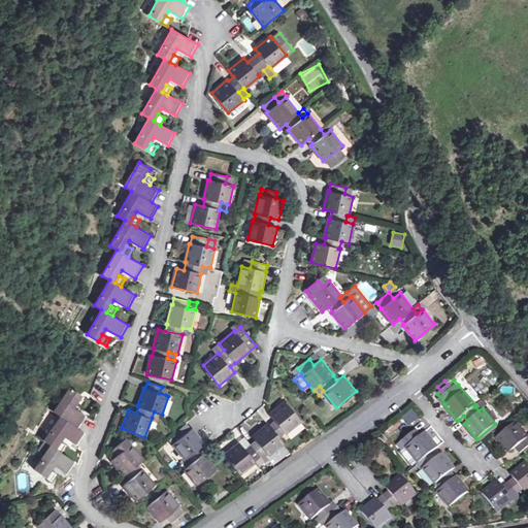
[(169,389),(162,387),(159,393),(166,395),(169,389)]
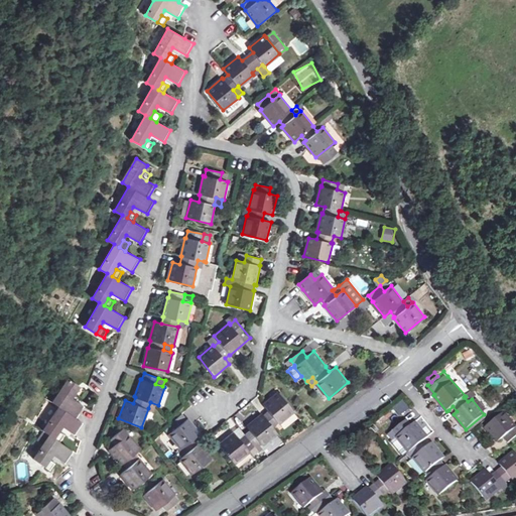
[(33,459),(44,466),(48,460),(52,455),(66,463),(74,452),(60,442),(54,438),(59,430),(62,425),(75,433),(83,422),(77,418),(85,407),(72,398),(76,392),(80,386),(69,379),(52,402),(58,406),(42,430),(43,431),(49,434),(43,443),(33,459)]
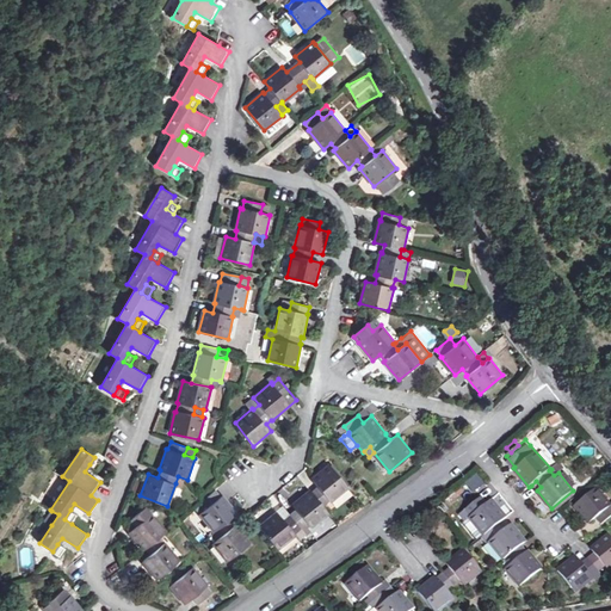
[(100,462),(94,457),(90,464),(96,469),(100,462)]
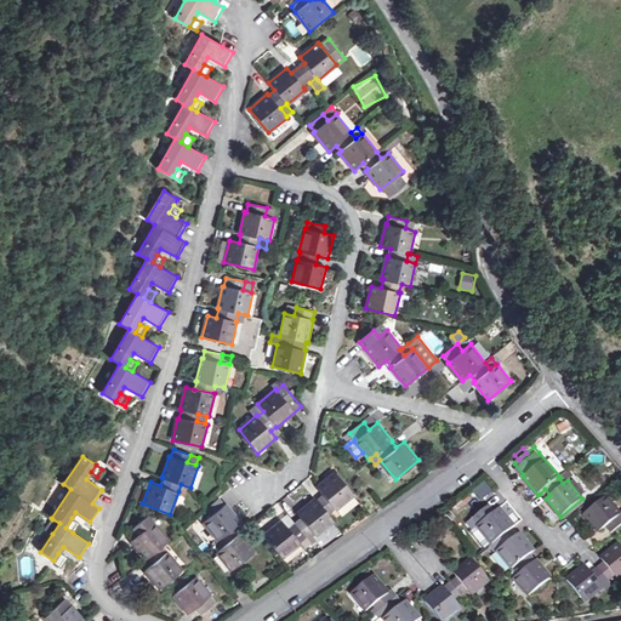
[(281,520),(263,535),(283,557),(301,542),(300,541),(312,531),(315,536),(335,522),(329,513),(335,508),(336,510),(354,495),(335,471),(317,485),(324,494),(317,499),(315,499),(297,512),(301,517),(288,527),(281,520)]
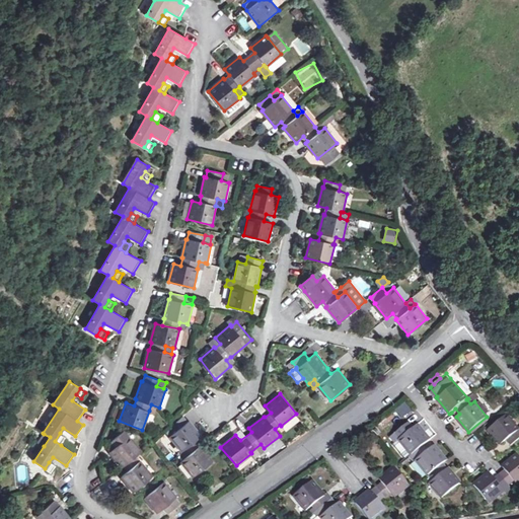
[(455,418),(456,417),(459,414),(455,409),(451,413),(455,418)]
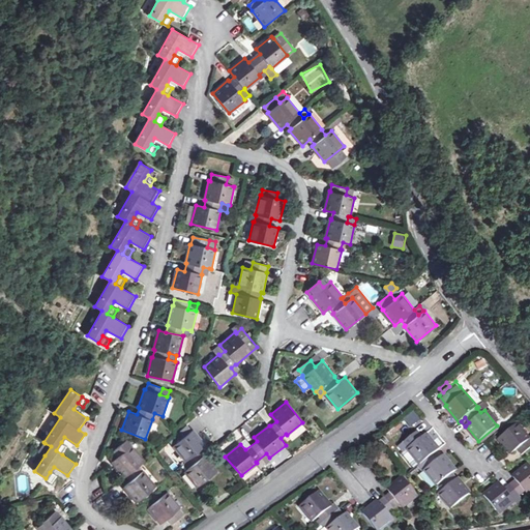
[(529,437),(518,422),(498,438),(511,453),(518,448),(522,453),(529,446),(529,438),(529,437)]
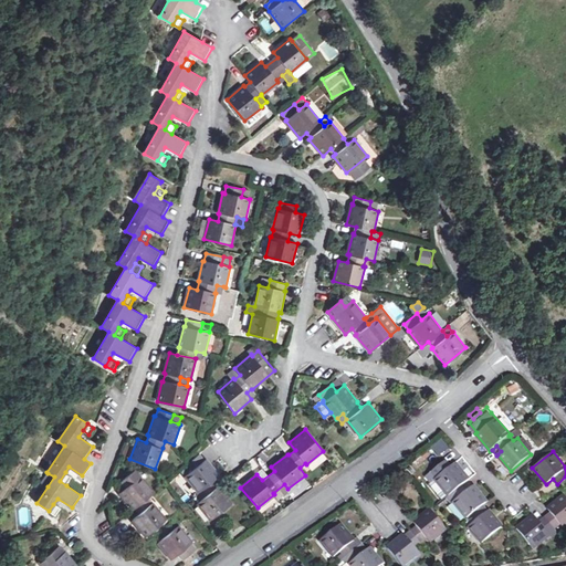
[(205,496),(200,501),(198,503),(211,519),(232,502),(219,485),(218,486),(212,481),(221,474),(207,458),(206,458),(201,452),(188,464),(192,470),(186,475),(199,492),(200,491),(205,496)]
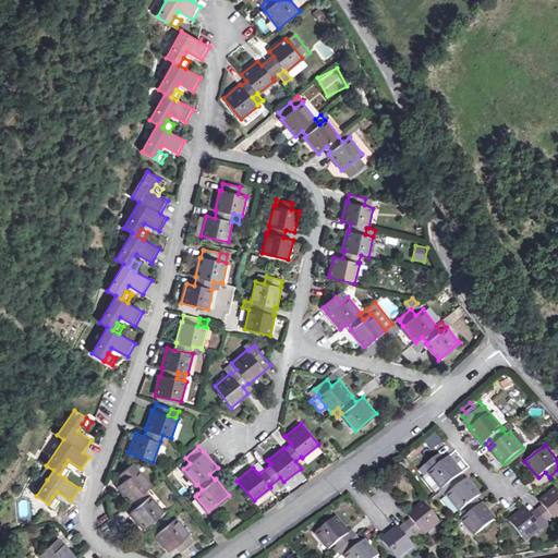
[(462,519),(475,535),(496,518),(477,496),(482,493),(468,476),(461,482),(457,477),(463,471),(449,456),(443,461),(438,456),(425,466),(429,473),(443,488),(448,493),(447,494),(461,510),(464,507),(469,512),(462,519)]
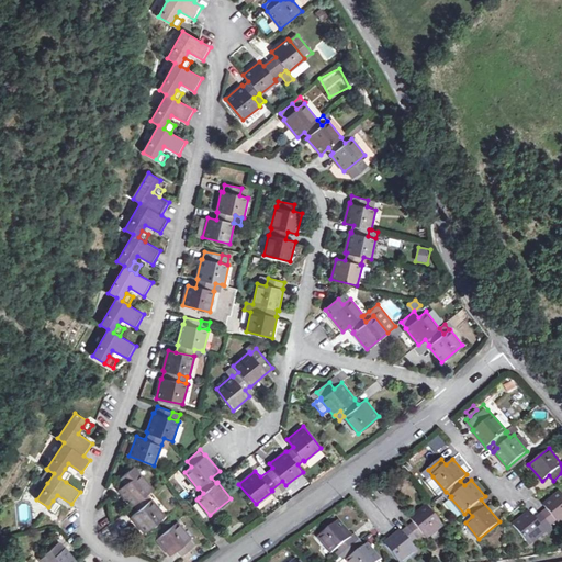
[(138,509),(131,516),(145,532),(166,515),(152,499),(150,499),(146,494),(153,490),(133,467),(121,476),(126,483),(119,490),(133,506),(134,505),(138,509)]
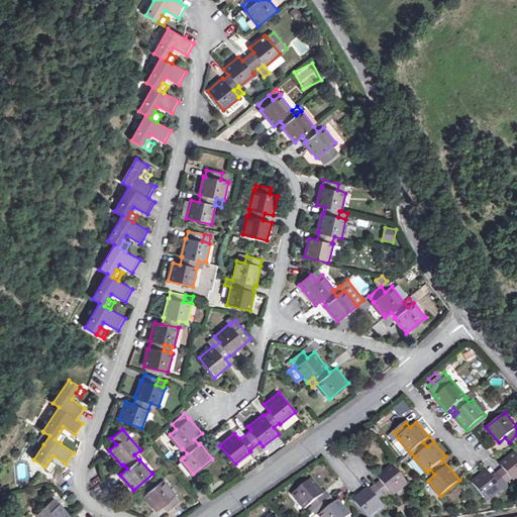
[(65,435),(60,431),(55,439),(61,443),(65,435)]
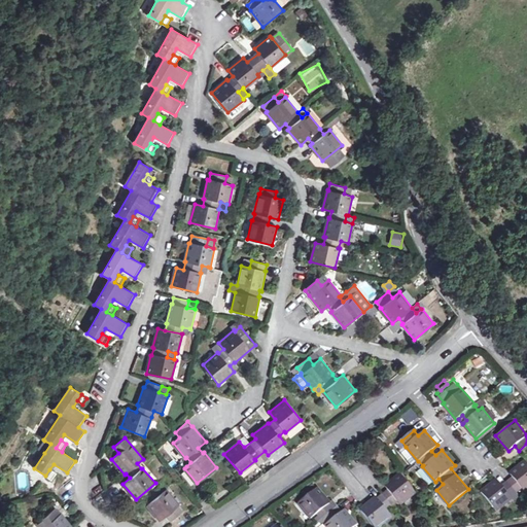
[(50,444),(44,441),(38,449),(44,453),(50,444)]
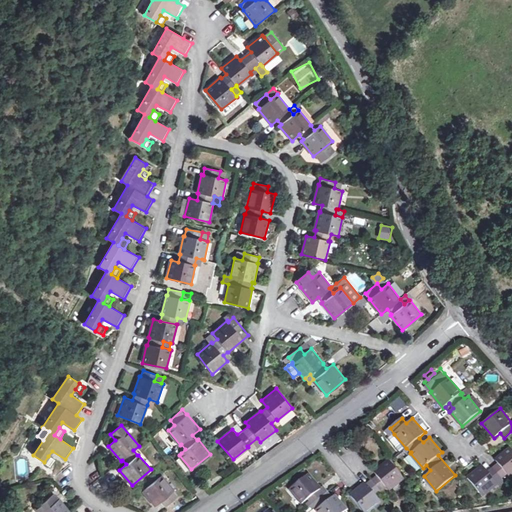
[(390,437),(394,434),(390,428),(385,432),(390,437)]
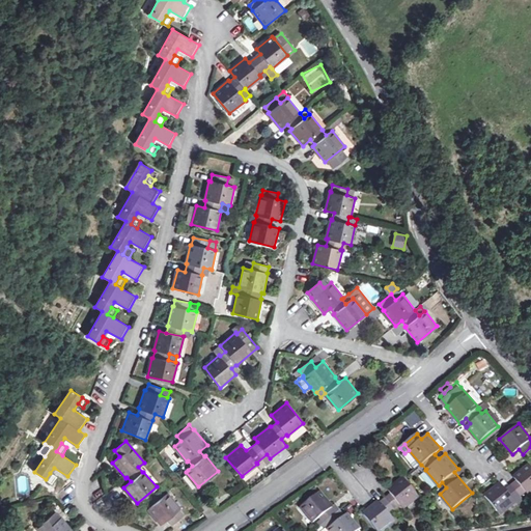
[(183,465),(188,470),(192,466),(188,460),(187,462),(183,465)]
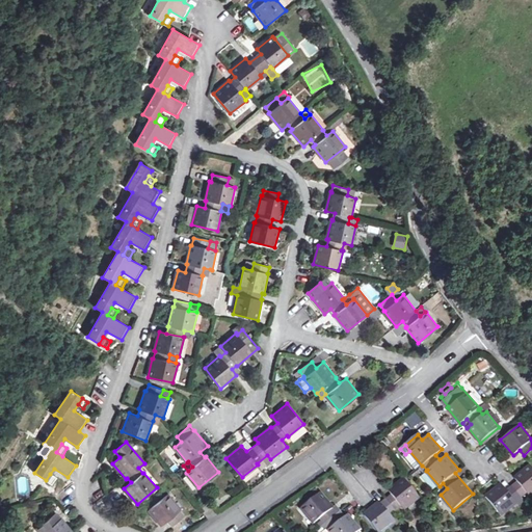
[(516,501),(522,497),(527,493),(531,497),(531,496),(531,467),(530,463),(514,476),(519,480),(507,489),(501,483),(485,496),(502,514),(517,502),(516,501)]
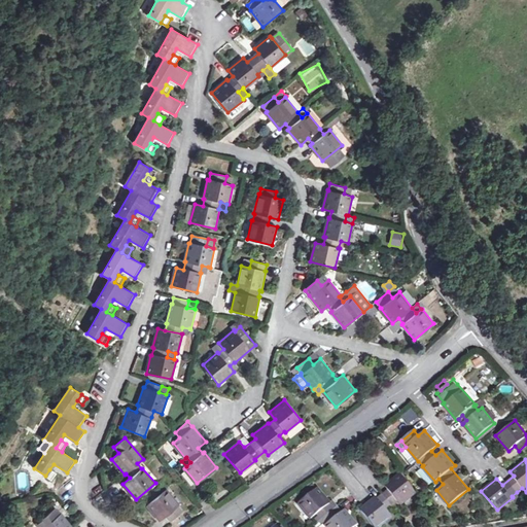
[(49,469),(45,476),(51,479),(56,473),(49,469)]
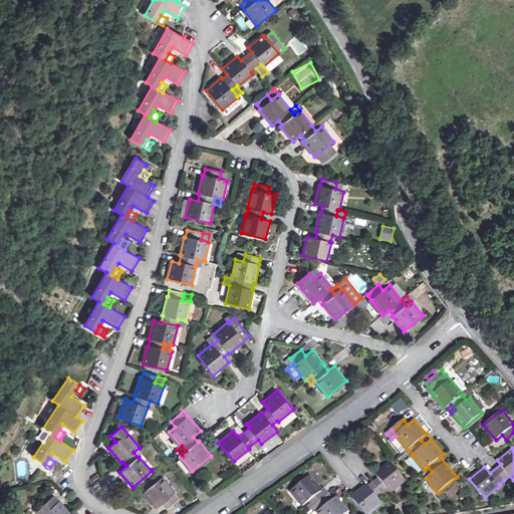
[(392,492),(407,480),(391,461),(375,473),(379,477),(373,482),(367,487),(366,485),(351,497),(365,513),(370,513),(382,504),(377,498),(389,489),(392,492)]
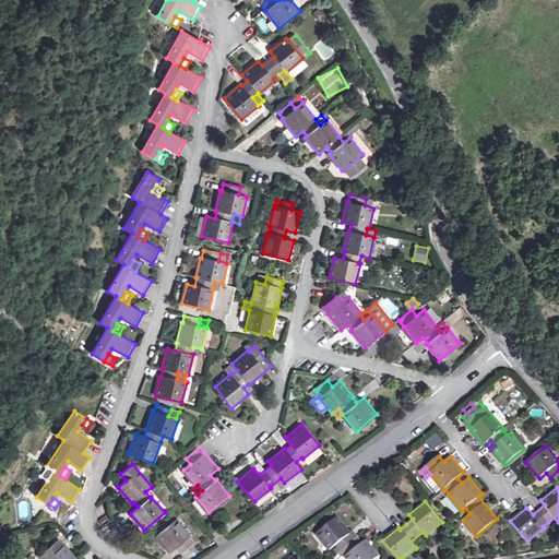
[(331,549),(336,545),(341,550),(347,558),(376,558),(379,557),(365,539),(359,545),(349,533),(352,532),(339,516),(317,533),(331,549)]
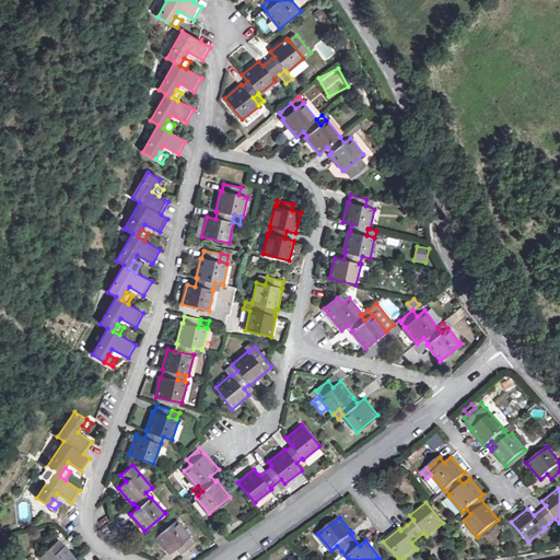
[(473,540),(477,537),(464,521),(459,524),(473,540)]
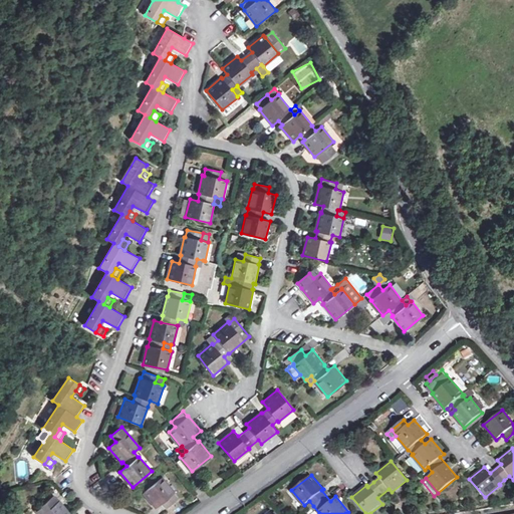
[(161,479),(143,493),(155,508),(162,503),(166,508),(177,499),(174,495),(174,494),(161,479)]
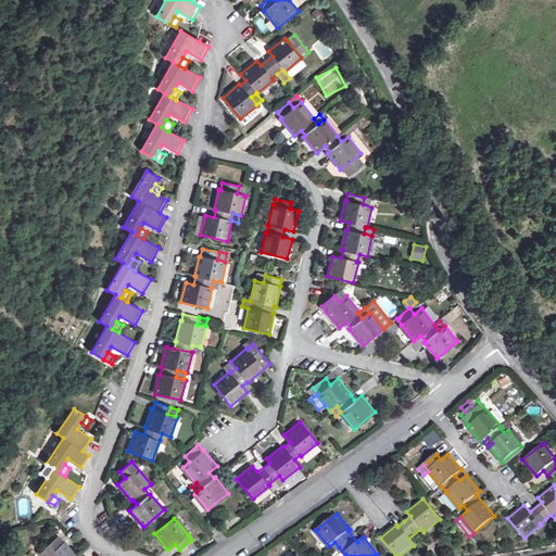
[(550,525),(545,519),(540,523),(541,525),(544,529),(550,525)]
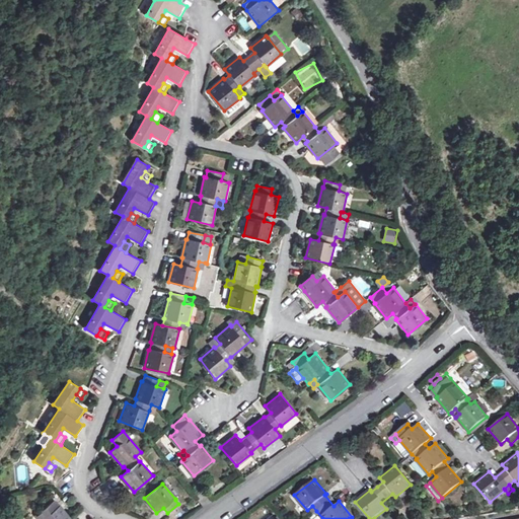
[(337,494),(341,501),(351,496),(347,488),(337,494)]
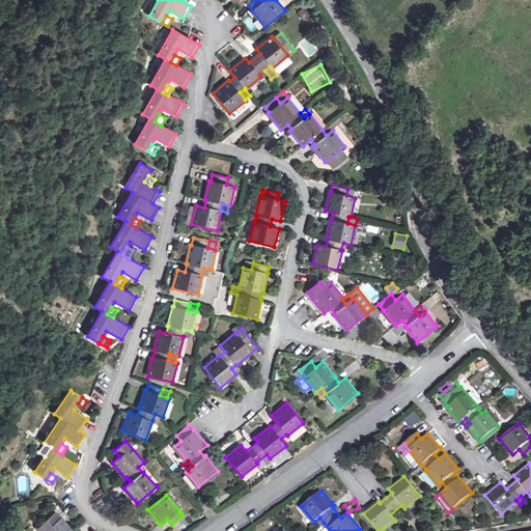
[(208,503),(202,508),(207,515),(214,511),(208,503)]
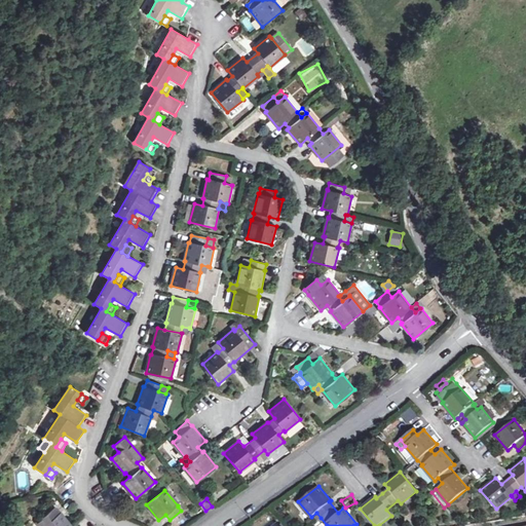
[(71,525),(57,506),(43,518),(47,523),(43,525),(71,525)]
